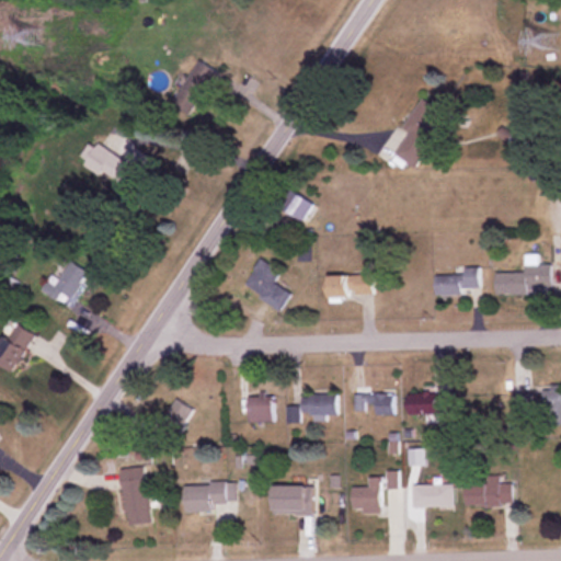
[(218,72),(198,60),(173,104),(193,115),(218,72)]
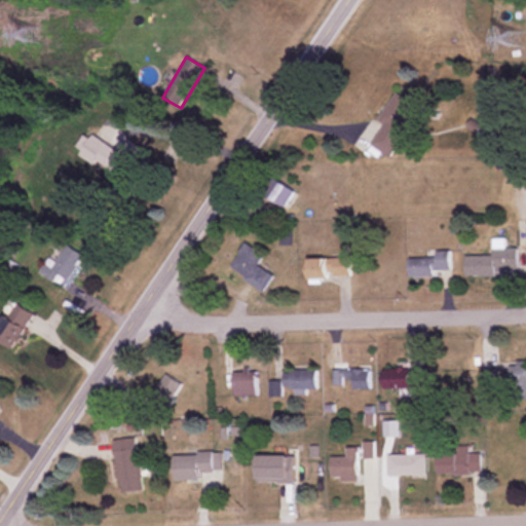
[(378,118),(385,123),(371,145),(390,157),(413,122),(406,117),(415,104),(397,91),(378,118)]
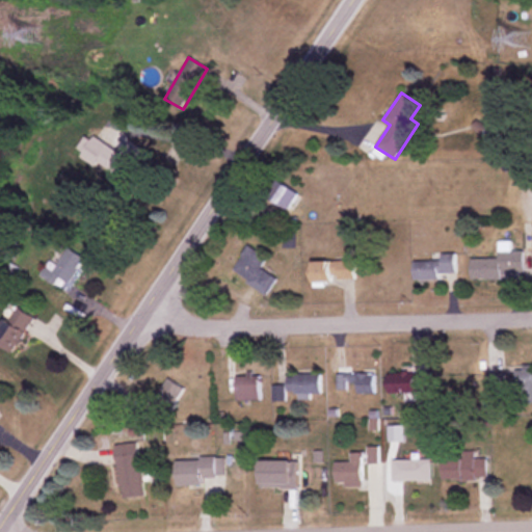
[(127,140),(120,153),(92,136),(80,156),(127,185),(147,153),(127,140)]
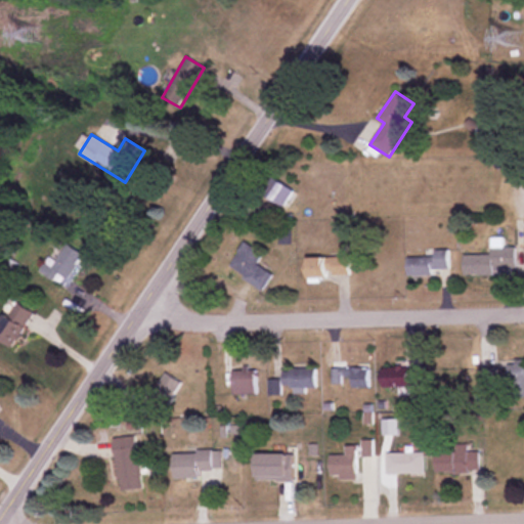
[(285,207),(295,190),(273,177),(263,193),(285,207)]
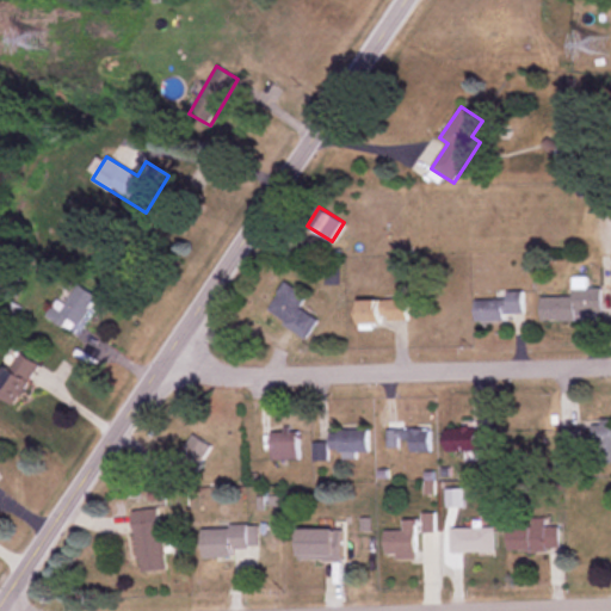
[(308,337),(318,320),(298,309),(307,295),(284,283),(266,314),(308,337)]
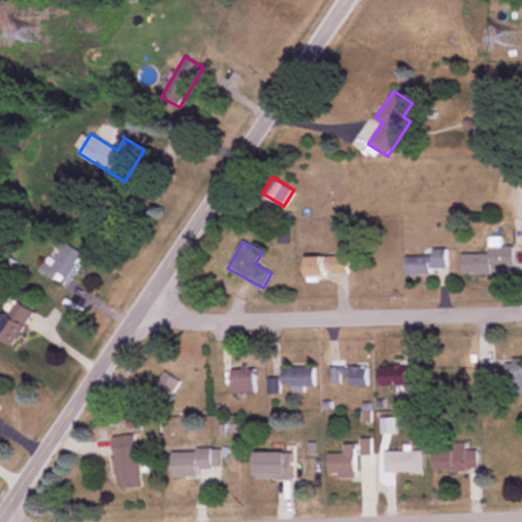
[(84,254),(65,243),(52,266),(45,262),(39,271),(63,285),(84,254)]
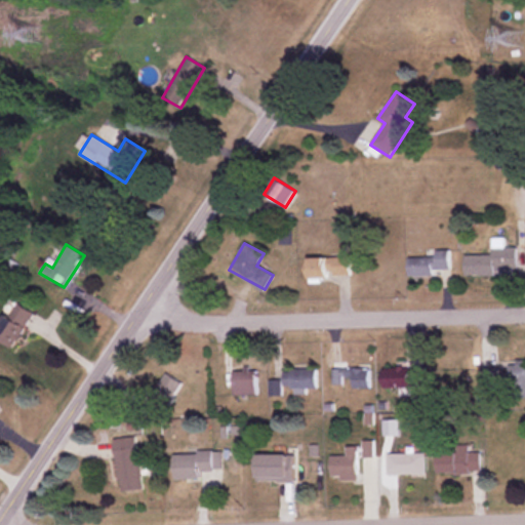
[(449,273),(449,250),(435,250),(435,256),(408,256),(408,273),(449,273)]
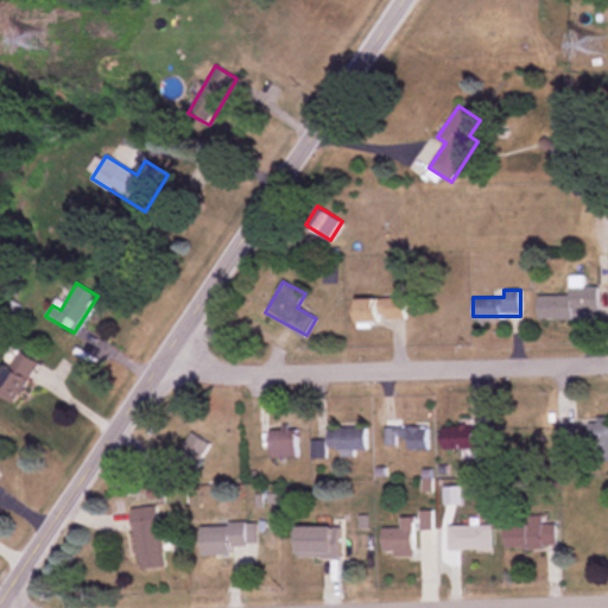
[(405,320),(405,297),(356,297),(356,320),(405,320)]
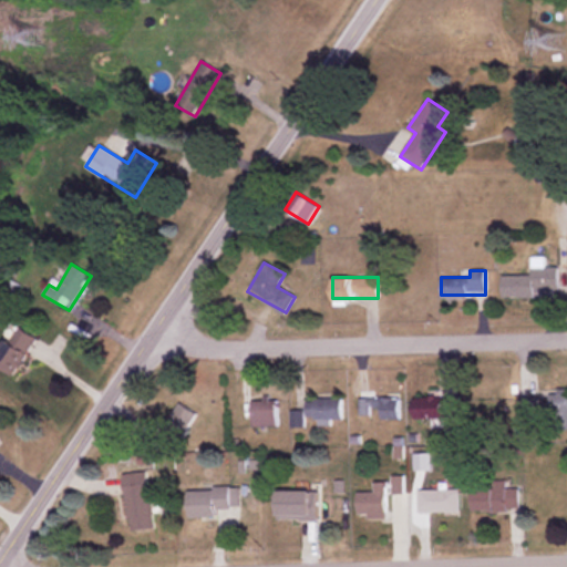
[(0,348),(0,368),(12,377),(37,339),(16,325),(0,348)]
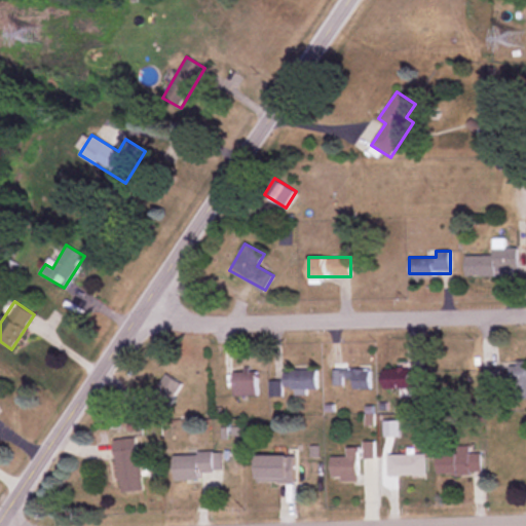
[(525,399),(525,364),(508,365),(508,371),(481,372),(481,387),(514,386),(514,400),(525,399)]
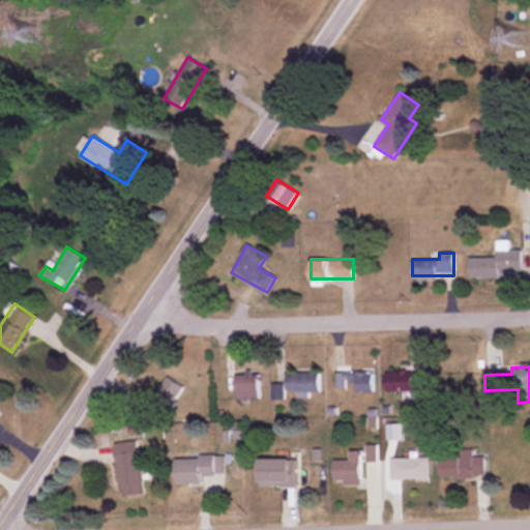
[(387,391),(432,391),(432,370),(387,370),(387,391)]
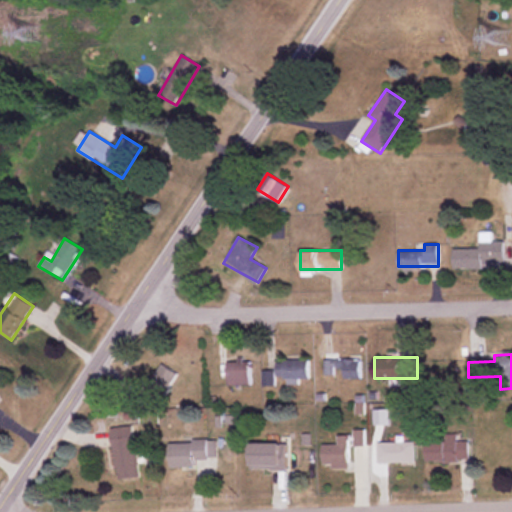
[(360,378),(360,359),(325,359),(325,378),(360,378)]
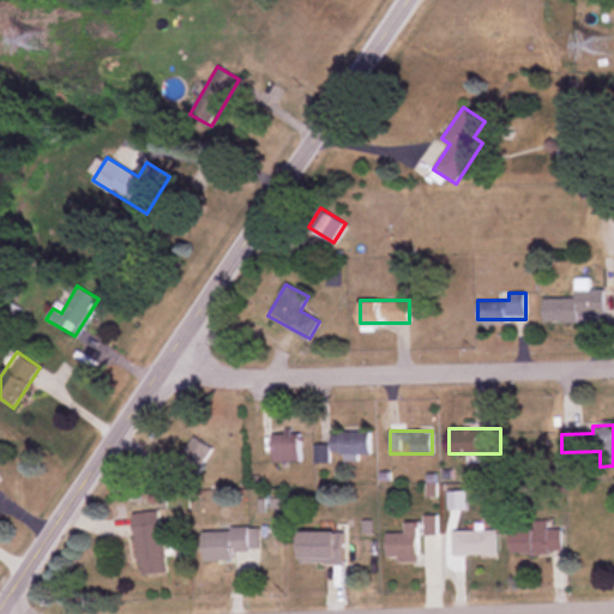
[(330,453),(368,456),(369,433),(330,432),(329,446),(315,445),(314,462),(330,463),(330,453)]
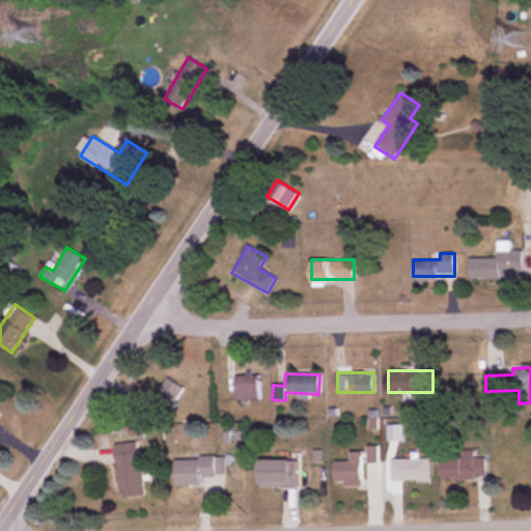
[(235,375),(235,400),(258,400),(258,374),(235,375)]
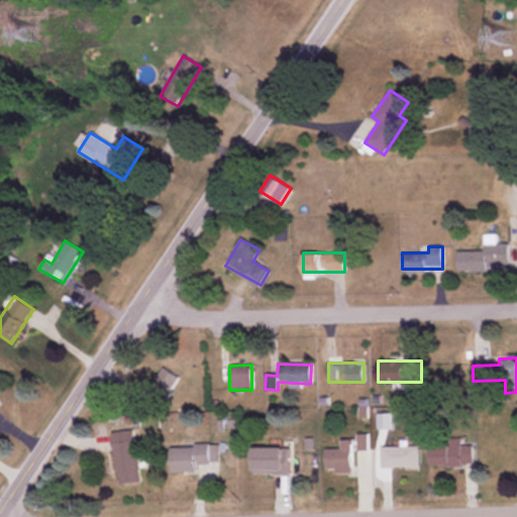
[(180,380),(165,369),(148,388),(164,400),(180,380)]
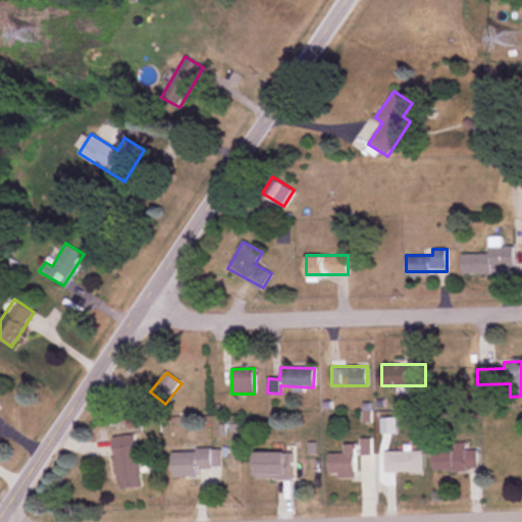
[(136,435),(113,437),(118,490),(141,488),(136,435)]
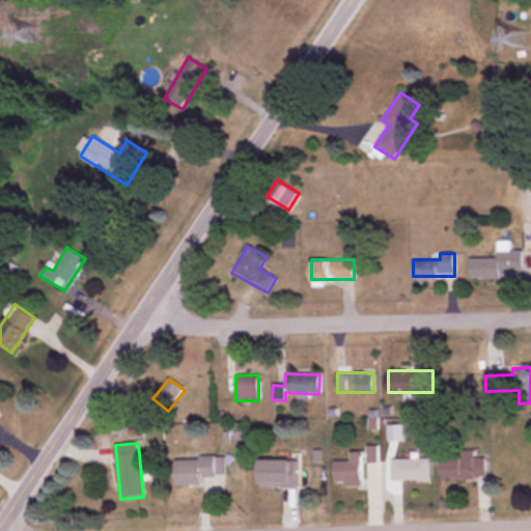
[(442,458),(442,478),(484,478),(484,457),(473,457),(473,450),(462,450),(462,458),(442,458)]
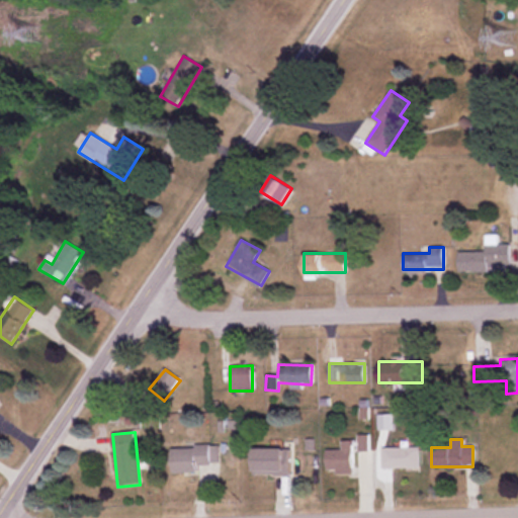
[(341,450),(326,450),(326,475),(352,475),(352,441),(341,441),(341,450)]
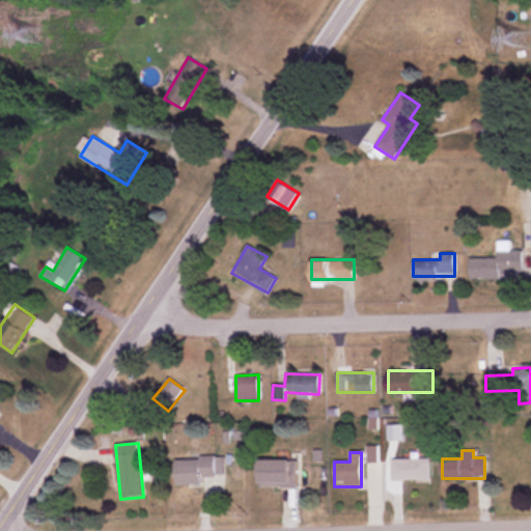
[(202,485),(202,477),(224,477),(224,458),(175,458),(175,485),(202,485)]
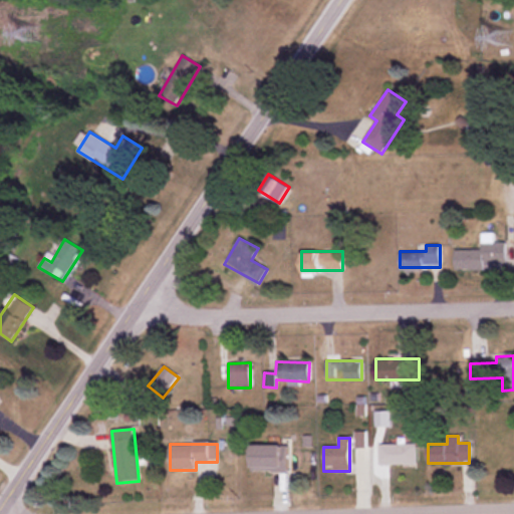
[(415,444),(378,444),(378,464),(415,464),(415,444)]
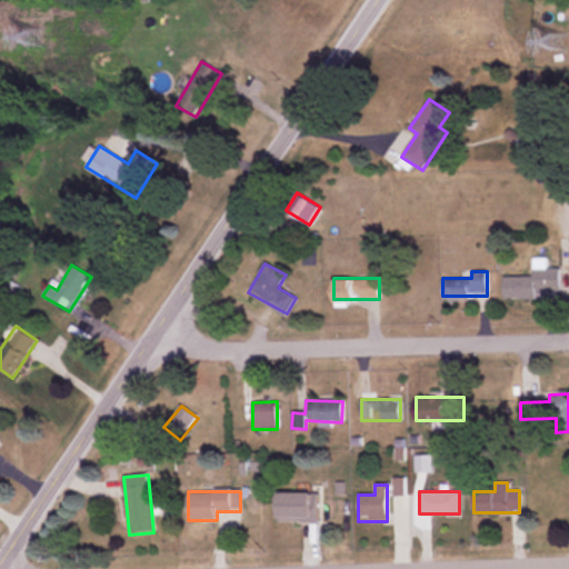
[(278,522),(318,522),(318,492),(278,492),(278,522)]
